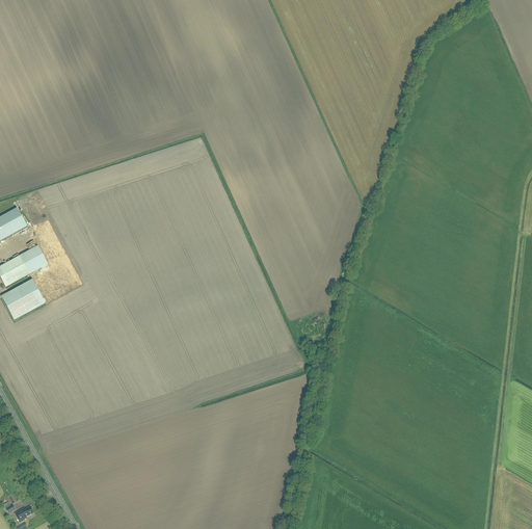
[(0,215),(0,239),(27,225),(17,206),(0,215)]
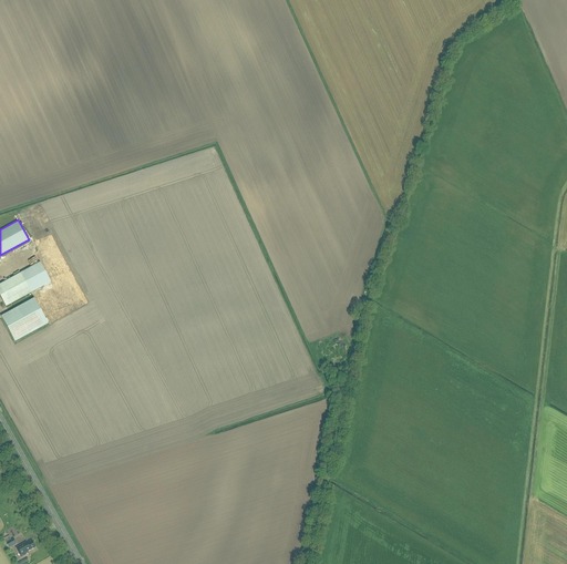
[(31,290),(21,272),(0,282),(0,291),(7,305),(31,290)]
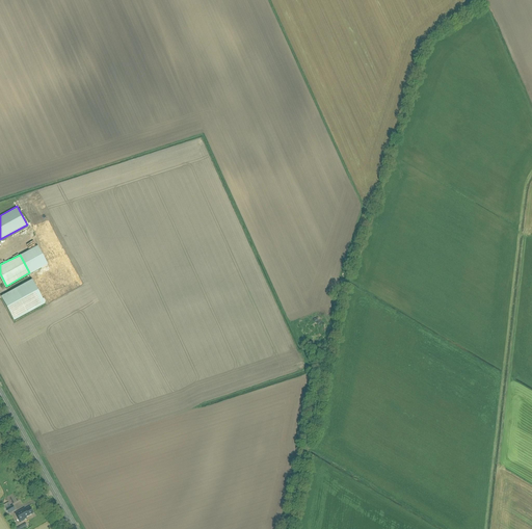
[(32,278),(1,295),(15,319),(46,302),(32,278)]
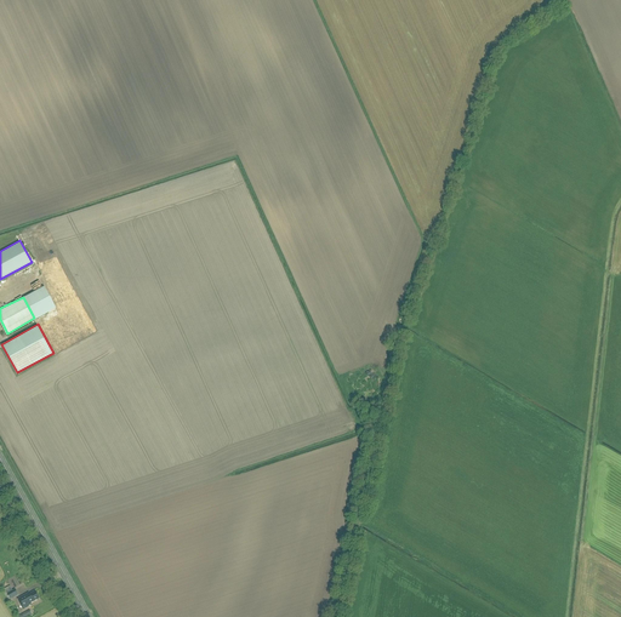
[(18,593),(16,587),(7,592),(10,596),(18,593)]
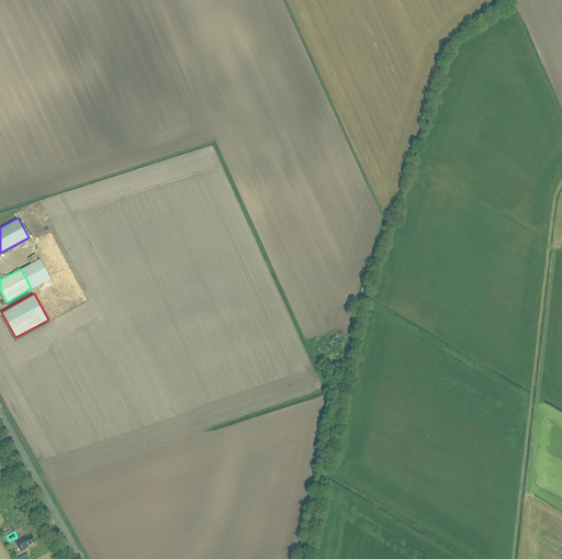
[(35,540),(32,533),(17,541),(21,549),(25,547),(29,546),(27,545),(35,540)]
